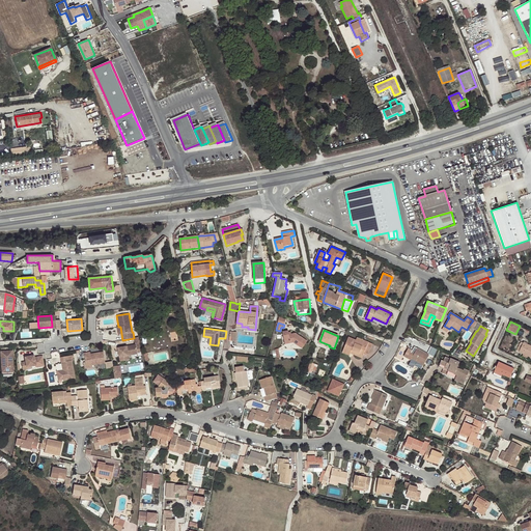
[(289,335),(288,332),(288,331),(282,332),(285,344),(294,343),(302,350),(307,341),(295,334),(291,334),(289,335)]
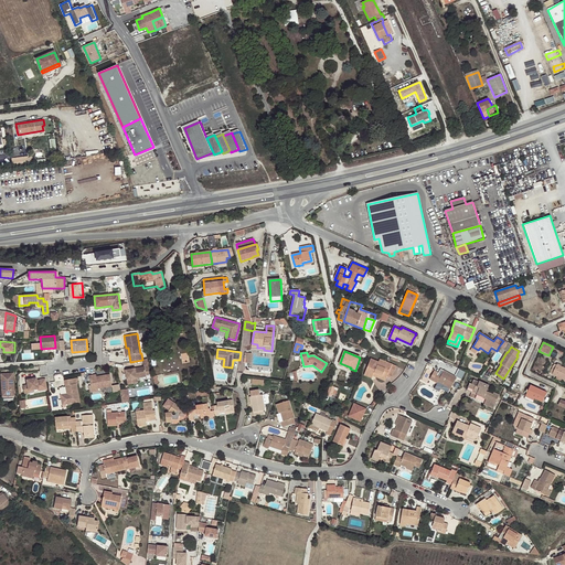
[(371,359),(365,373),(373,376),(374,373),(386,377),(387,375),(390,370),(394,371),(396,366),(380,360),(379,362),(371,359)]
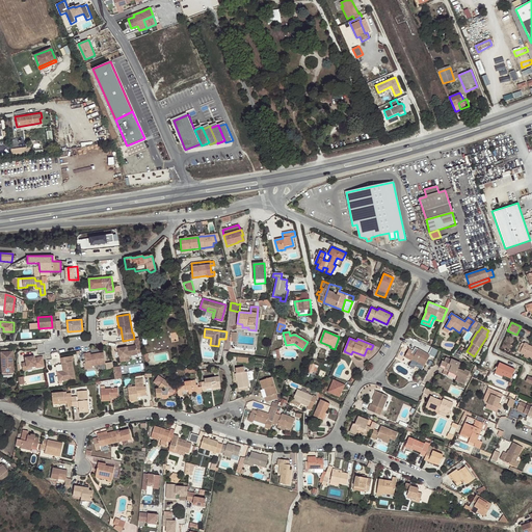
[(141,352),(140,344),(118,349),(121,363),(127,362),(126,356),(129,356),(129,354),(134,353),(134,354),(138,353),(141,352)]
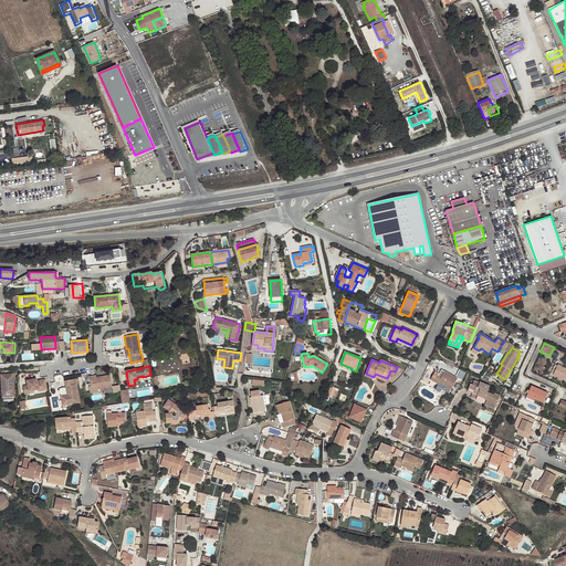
[(553,376),(557,378),(563,380),(565,380),(565,369),(557,366),(553,376)]
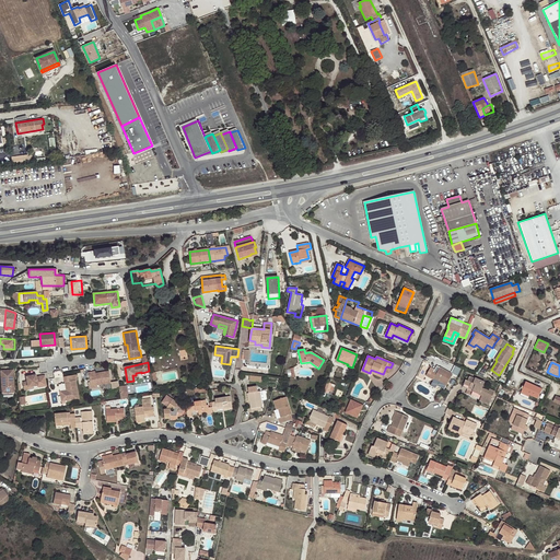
[(433,372),(434,370),(430,368),(426,375),(433,380),(434,378),(446,385),(453,374),(440,368),(438,372),(436,374),(433,372)]
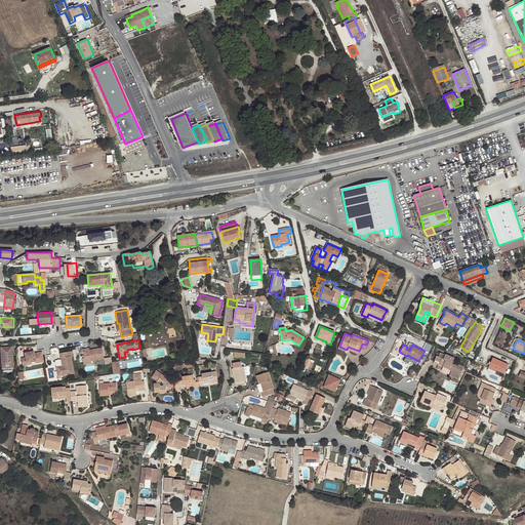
[(89,348),(83,349),(86,364),(91,363),(91,361),(105,359),(103,348),(89,350),(89,348)]
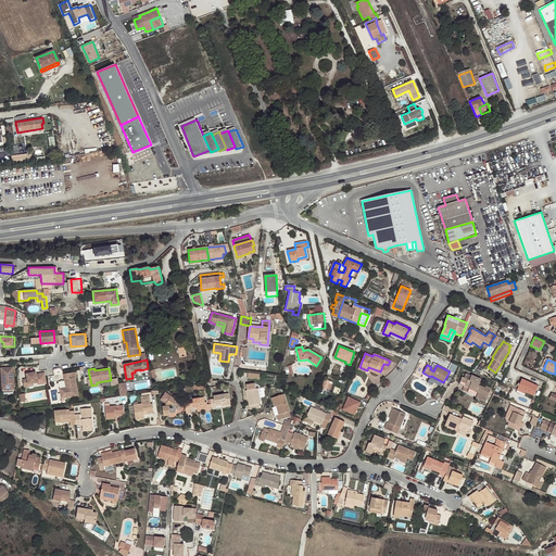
[(0,373),(2,393),(14,392),(13,374),(10,375),(9,369),(0,369),(0,373)]
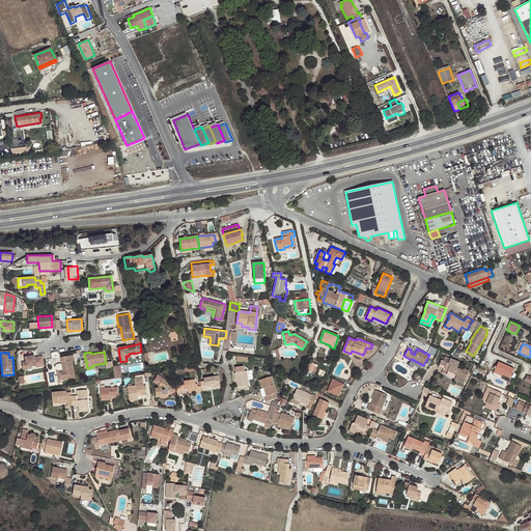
[(36,365),(34,355),(25,357),(26,362),(22,362),(23,370),(27,369),(27,367),(32,366),(36,365)]
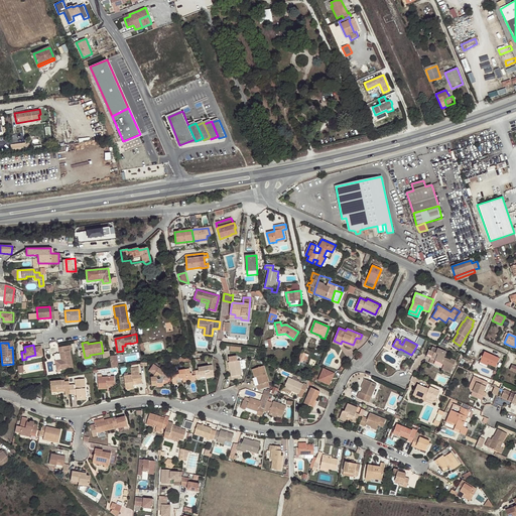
[(57,370),(73,367),(70,351),(72,351),(71,346),(59,348),(61,360),(62,363),(56,364),(57,370)]
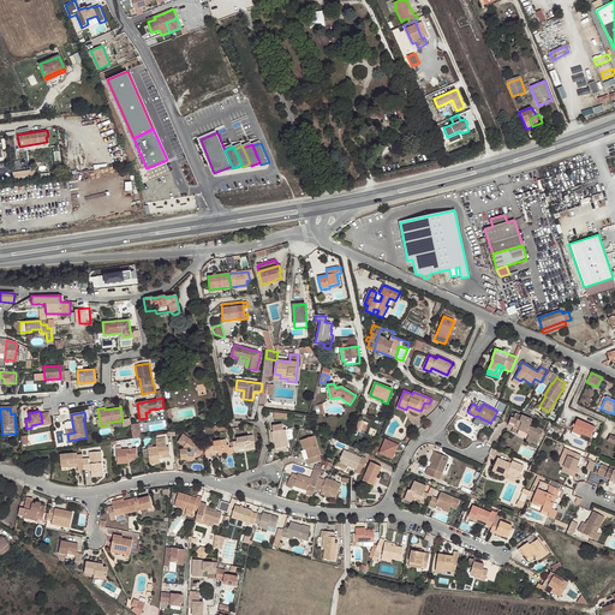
[(508,425),(518,430),(519,428),(527,431),(526,431),(530,434),(529,435),(527,439),(533,441),(532,443),(537,445),(543,430),(537,428),(537,430),(530,427),(532,419),(521,415),(521,416),(515,413),(513,418),(511,417),(508,425)]
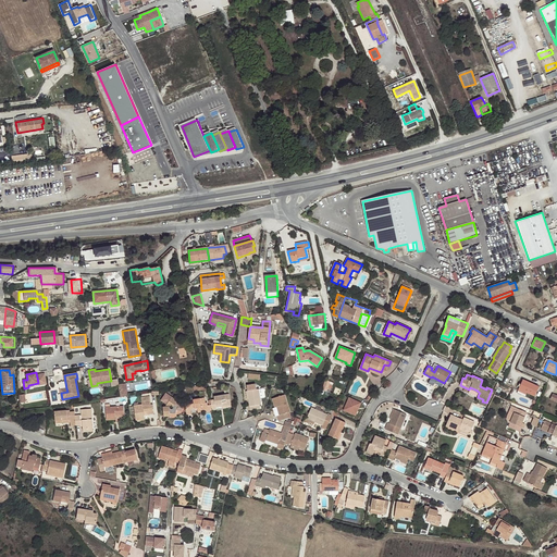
[(331,392),(334,382),(327,380),(323,390),(331,392)]
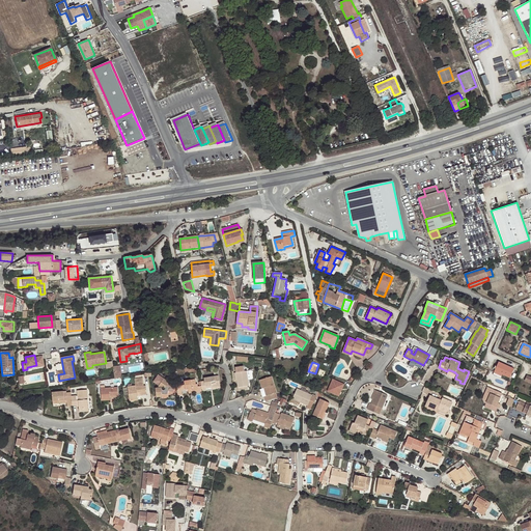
[(502,374),(509,378),(513,369),(498,362),(494,371),(502,374)]
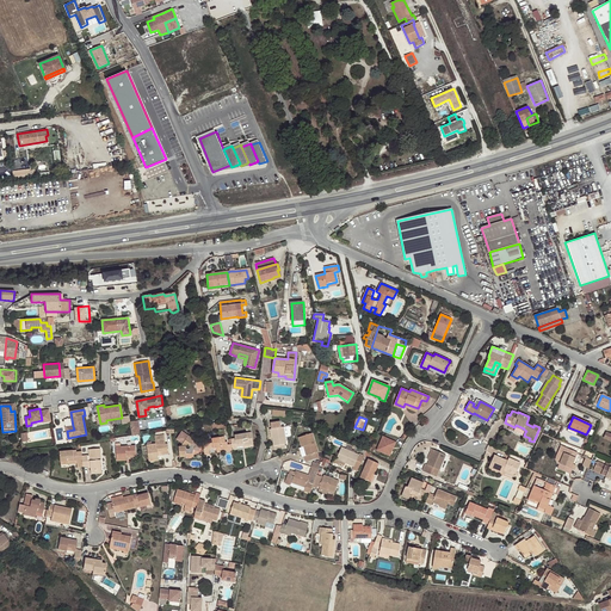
[(284,427),(271,429),(272,438),(275,450),(285,449),(284,444),(287,444),(284,427)]
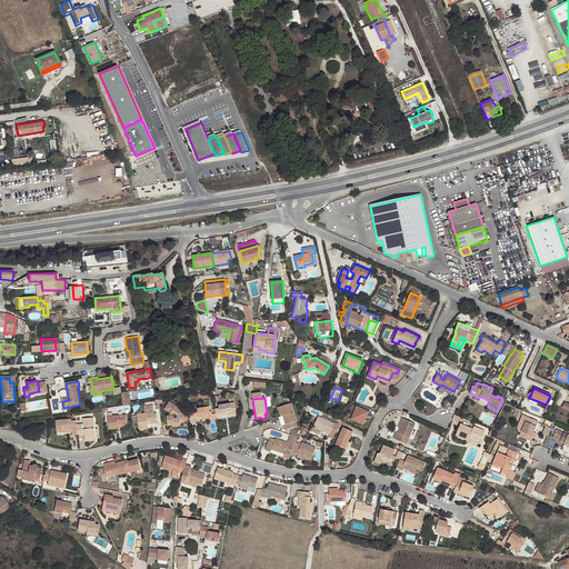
[(219,408),(216,409),(216,413),(217,419),(221,419),(221,417),(220,415),(227,415),(227,416),(237,413),(235,402),(219,406),(219,408)]
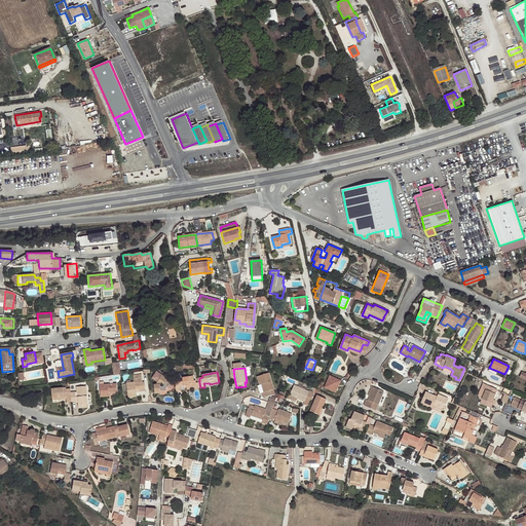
[(274,389),(269,373),(257,377),(260,385),(261,385),(264,392),(262,392),(263,398),(274,395),(273,389),(274,389)]
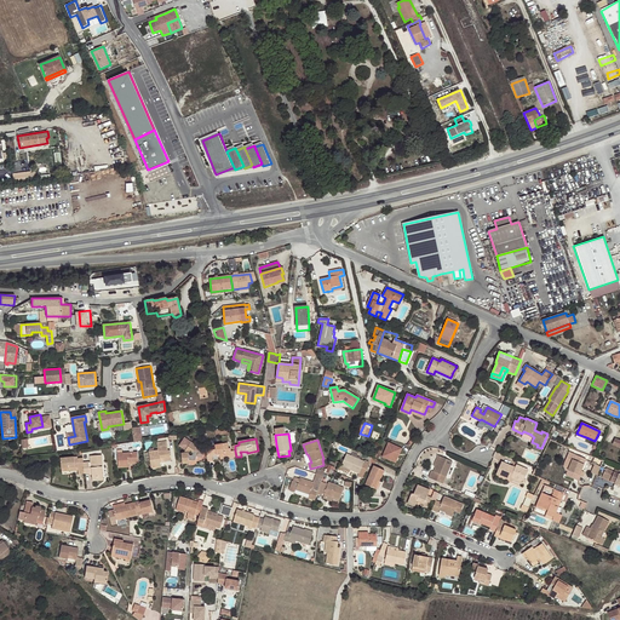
[(160,459),(172,458),(171,451),(168,451),(166,442),(156,442),(159,451),(149,452),(151,469),(161,468),(160,459)]
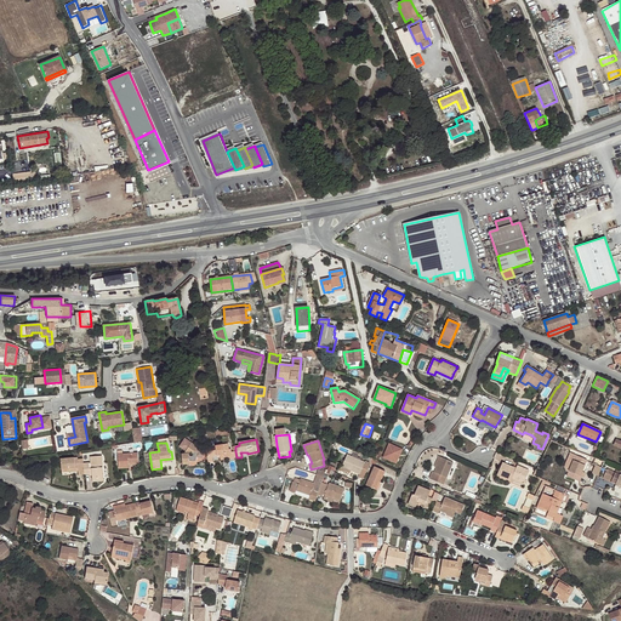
[(182,463),(197,462),(197,459),(197,457),(199,459),(201,459),(204,456),(204,453),(201,451),(199,450),(197,449),(198,448),(192,443),(184,454),(182,454),(182,463)]
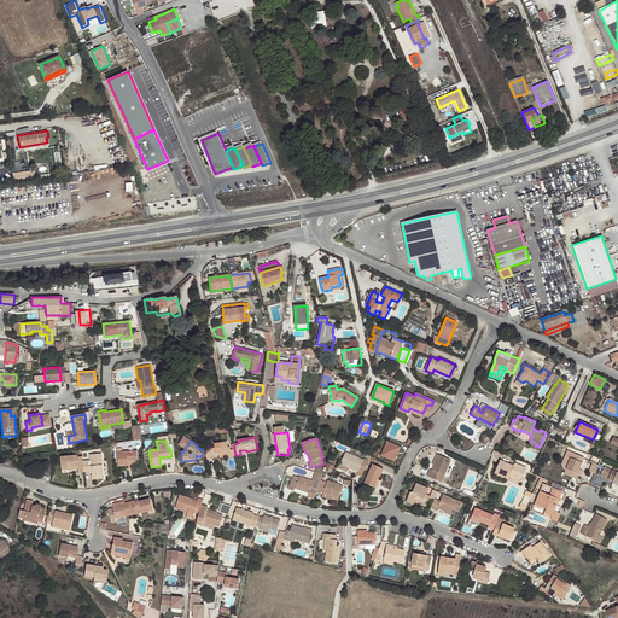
[(210,447),(205,448),(207,460),(213,459),(211,455),(219,453),(219,456),(231,454),(232,456),(235,456),(235,455),(234,449),(231,450),(231,447),(228,447),(227,442),(215,444),(215,448),(210,449),(210,447)]
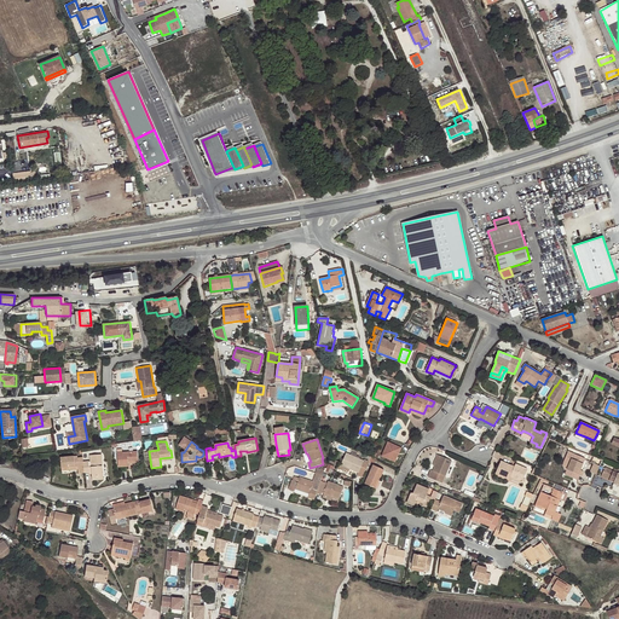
[(388,443),(381,456),(395,462),(401,449),(388,443)]
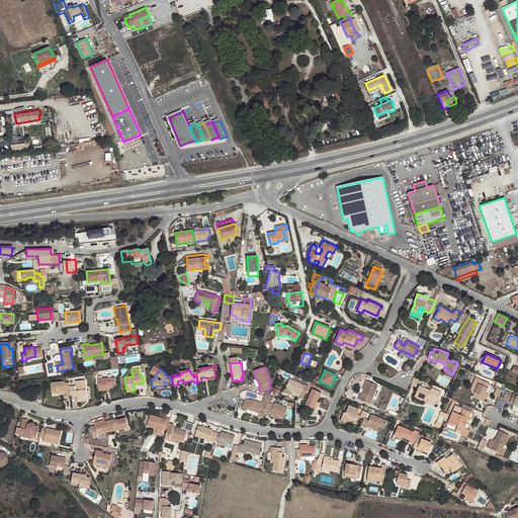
[(107,386),(115,385),(114,376),(104,377),(104,378),(98,378),(99,391),(107,391),(107,386)]
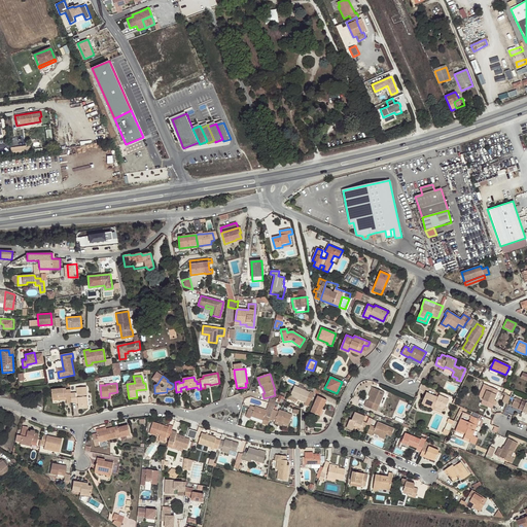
[(304,405),(309,407),(313,395),(309,394),(310,392),(294,386),(290,394),(288,393),(286,398),(296,403),(297,400),(305,402),(304,405)]
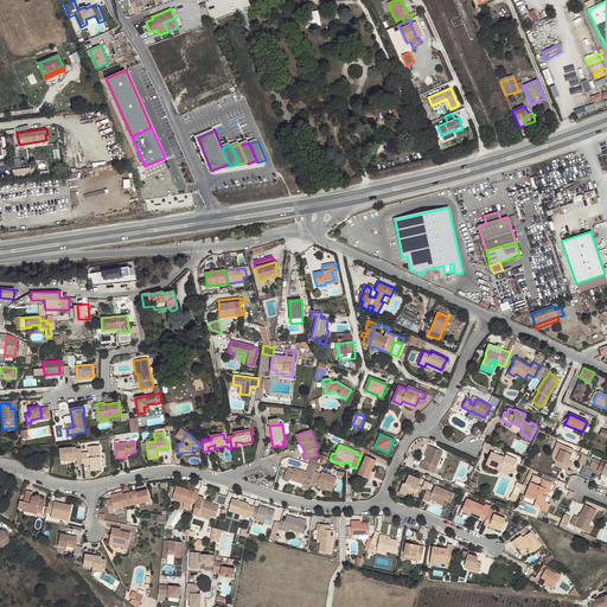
[(567,466),(569,461),(574,449),(563,445),(554,466),(567,471),(568,466),(567,466)]
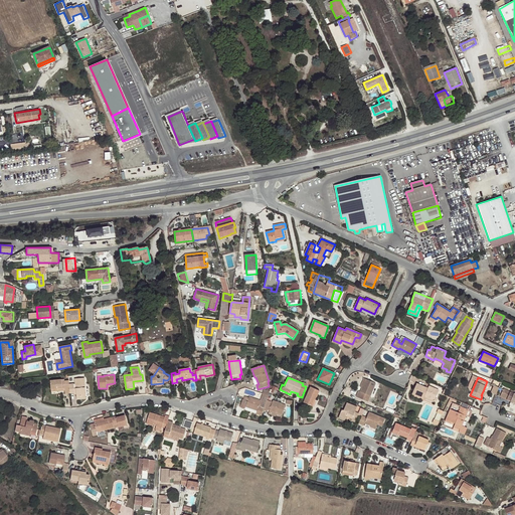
[(69,384),(70,393),(74,393),(76,392),(76,394),(76,396),(80,396),(80,399),(87,398),(84,378),(74,378),(75,383),(74,384),(73,383),(69,384)]
